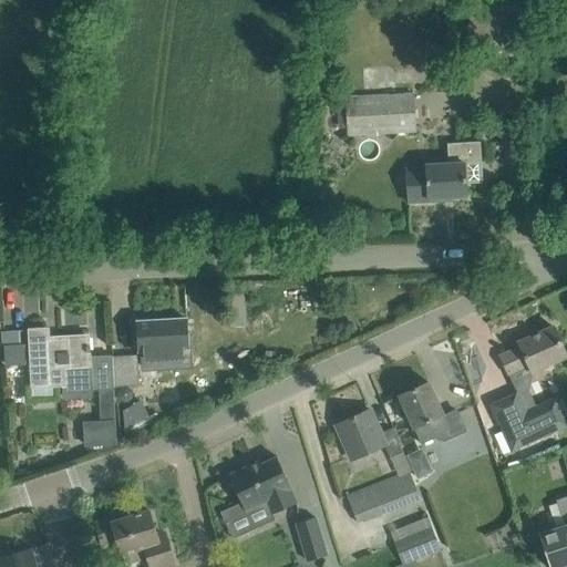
[(347,98),(349,136),(415,132),(413,93),(347,98)]
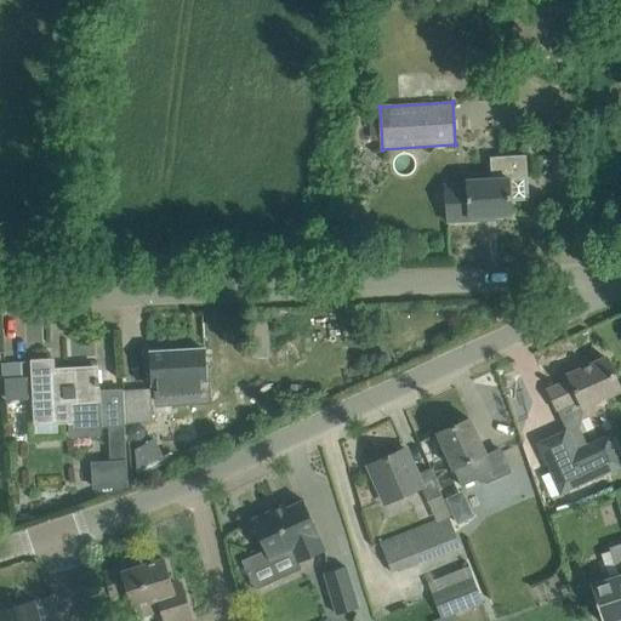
[(467,183),(445,184),(448,222),(471,221),(471,217),(512,215),(511,200),(529,199),(527,155),(491,157),(493,178),(467,181),(467,183)]
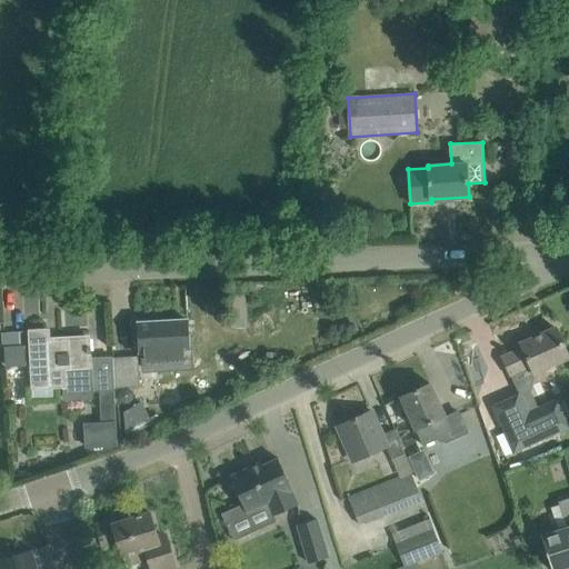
[(132,345),(155,342),(156,351),(189,349),(188,320),(131,323),(132,345)]
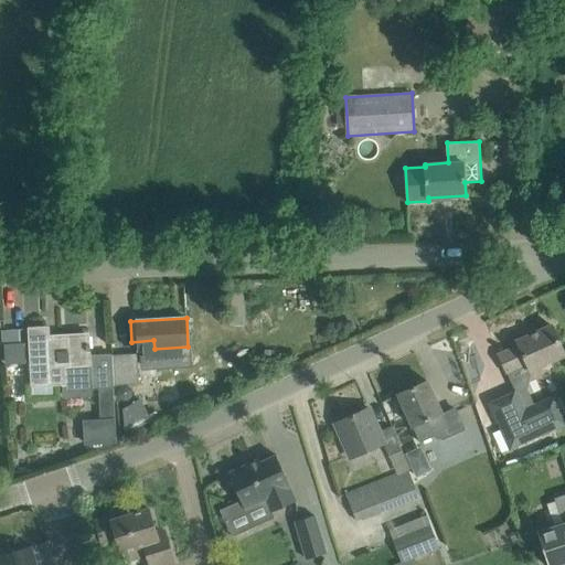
[(519,345),(499,354),(514,388),(535,379),(531,371),(564,354),(552,326),(516,341),(519,345)]
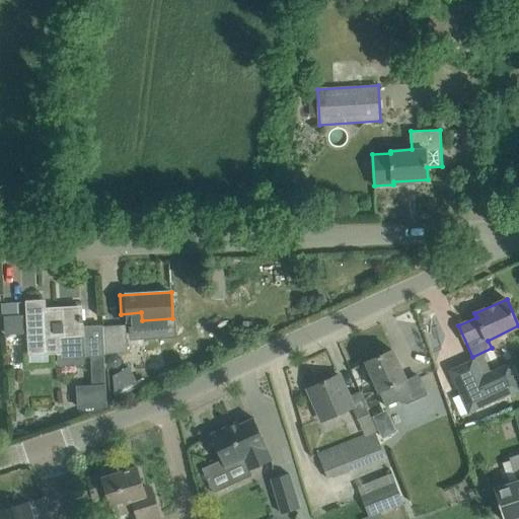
[(86,357),(105,356),(104,325),(84,327),(83,316),(82,317),(82,308),(45,310),(44,300),(27,301),(30,354),(57,352),(58,366),(86,364),(86,357)]
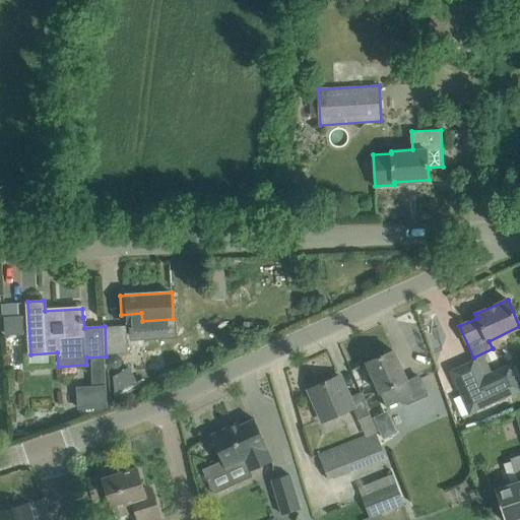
[(22,316),(4,317),(5,335),(23,334),(22,316)]
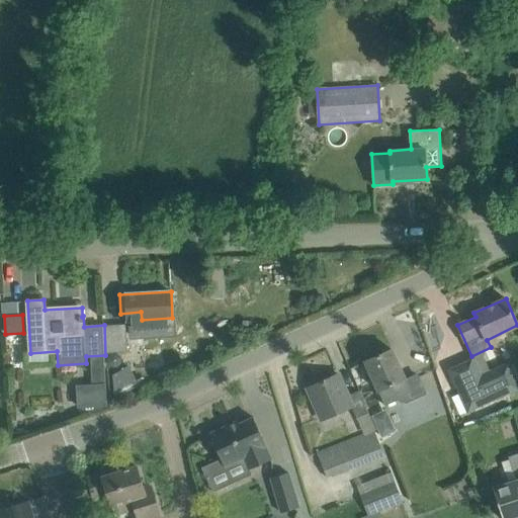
[(104,325),(105,355),(106,365),(107,365),(108,372),(123,371),(122,352),(127,352),(125,324),(104,325)]
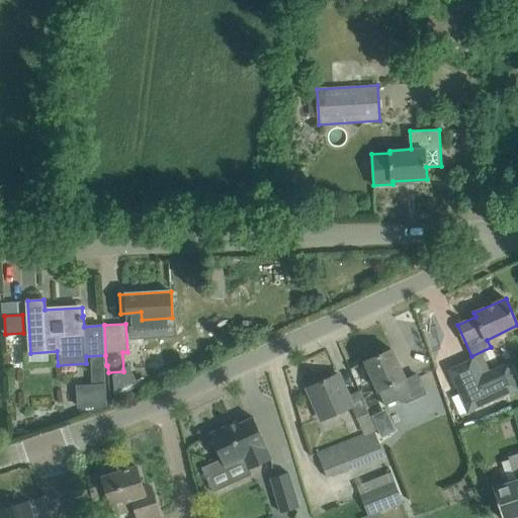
[(406,379),(401,367),(393,349),(365,361),(373,379),(385,407),(400,401),(406,403),(414,400),(412,395),(405,380),(406,379)]
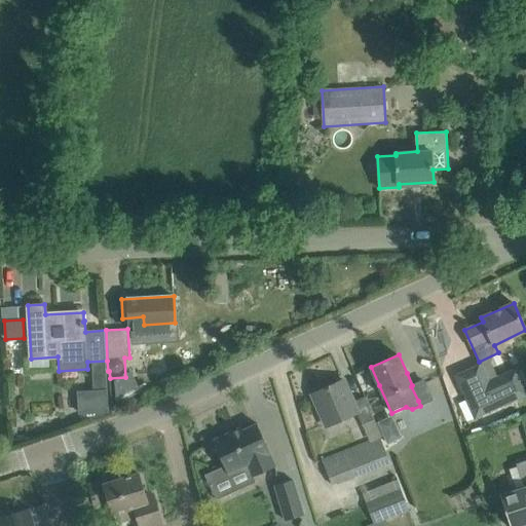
[(488,381),(481,364),(456,376),(476,418),(515,400),(503,374),(488,381)]
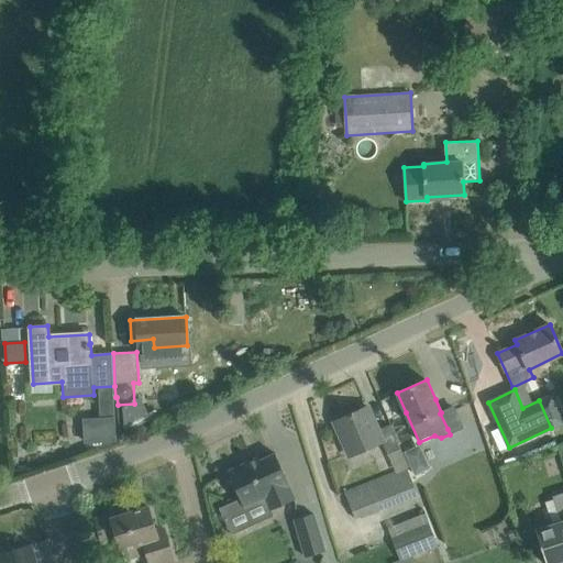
[(401,450),(395,437),(389,424),(378,430),(367,406),(334,421),(351,457),(383,443),(388,455),(401,450)]
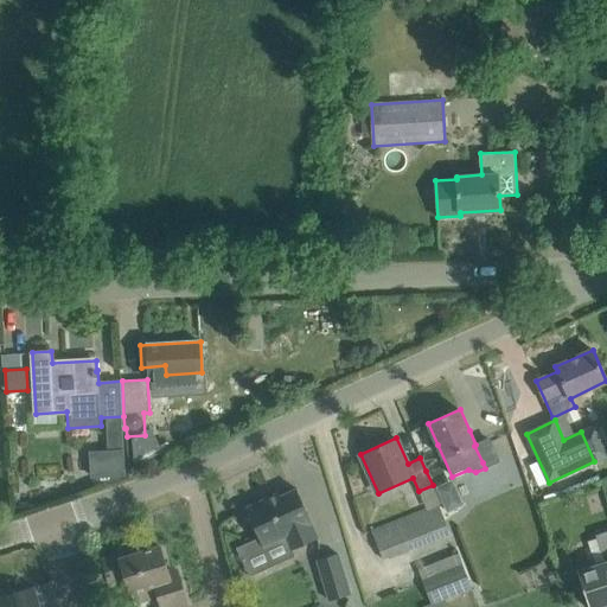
[(90,451),(91,478),(126,477),(125,449),(90,451)]
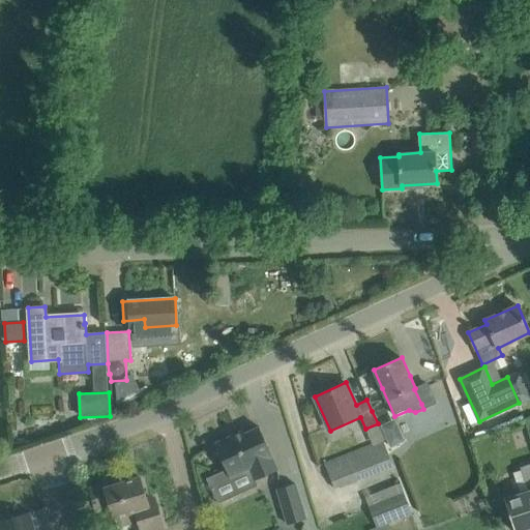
[(388,447),(404,440),(393,417),(378,424),(388,447)]
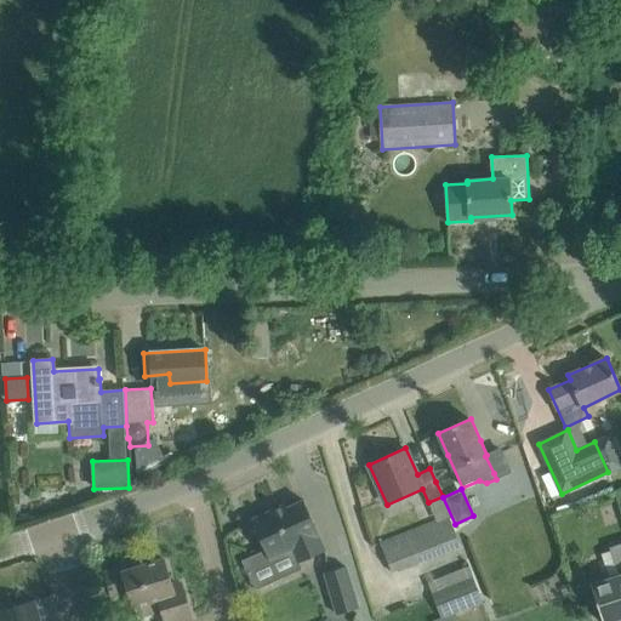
[(278,512),(277,508),(251,519),(254,524),(250,536),(261,540),(269,559),(292,548),(300,563),(326,551),(319,536),(320,535),(305,500),(278,512)]
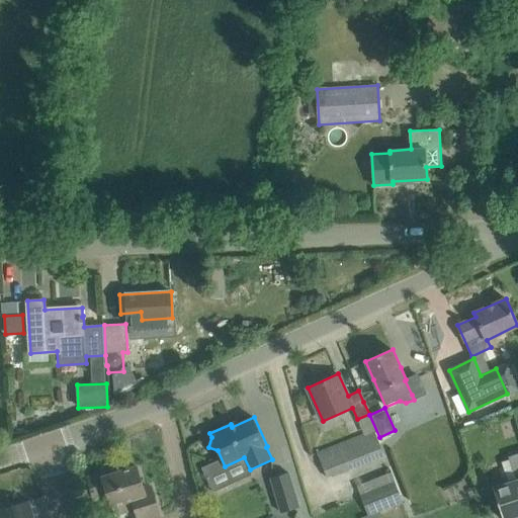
[(318,452),(327,479),(384,457),(375,431),(318,452)]
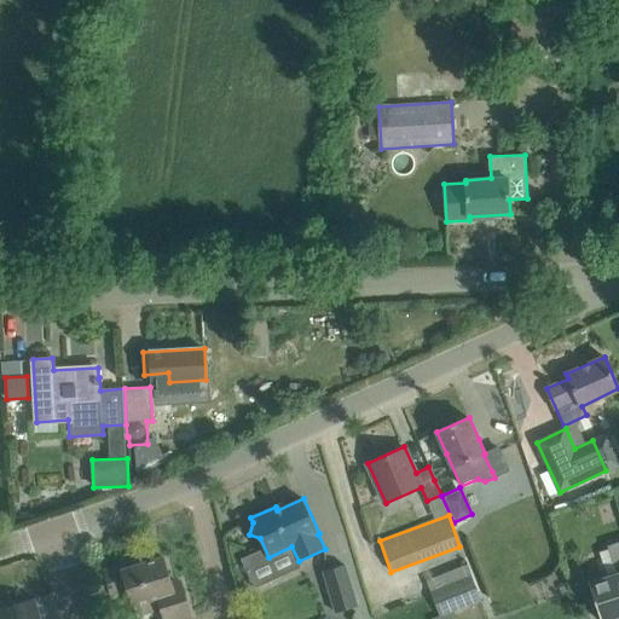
[(618,618),(618,542),(608,545),(617,573),(589,583),(601,618),(618,618)]
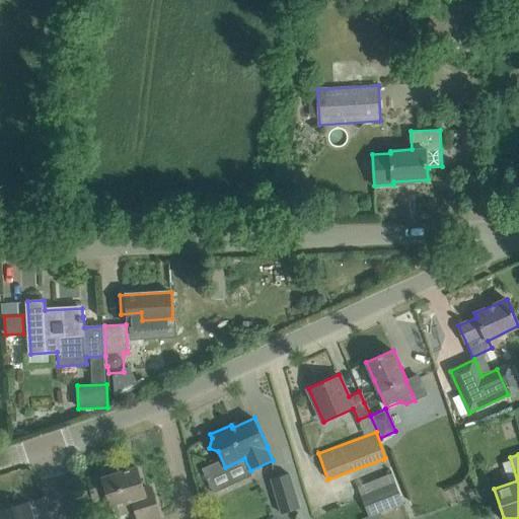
[(107,495),(112,507),(133,501),(138,518),(159,518),(162,518),(153,491),(145,493),(137,467),(103,477),(102,474),(87,478),(93,499),(107,495)]
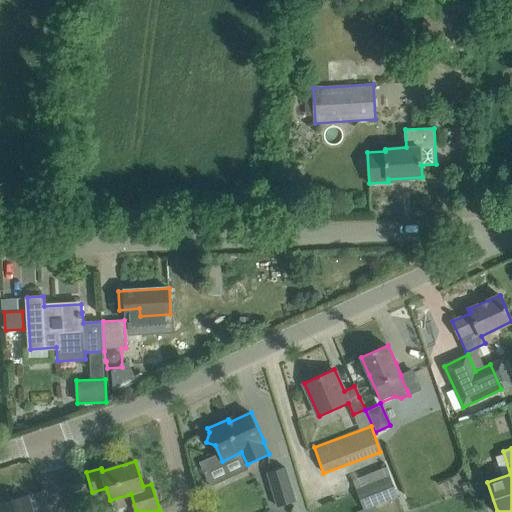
[(268,472),(278,507),(296,501),(285,467),(268,472)]
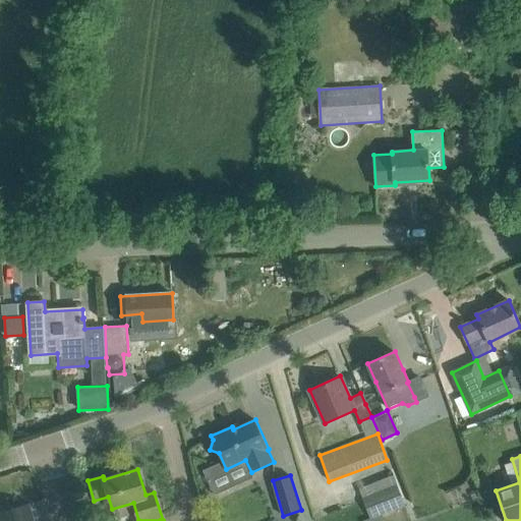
[(362,498),(370,519),(405,506),(397,484),(362,498)]
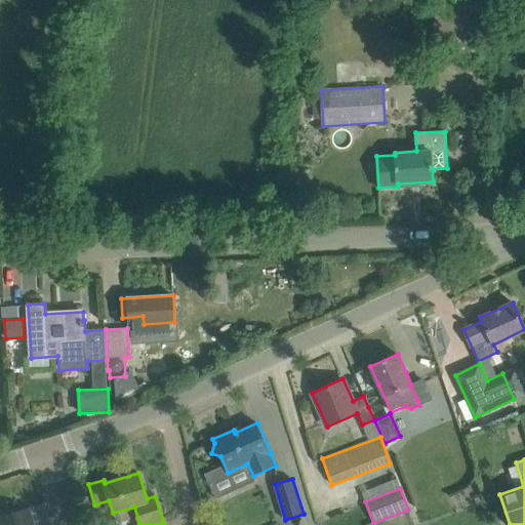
[(0,524),(35,524),(30,507),(0,516),(0,524)]
